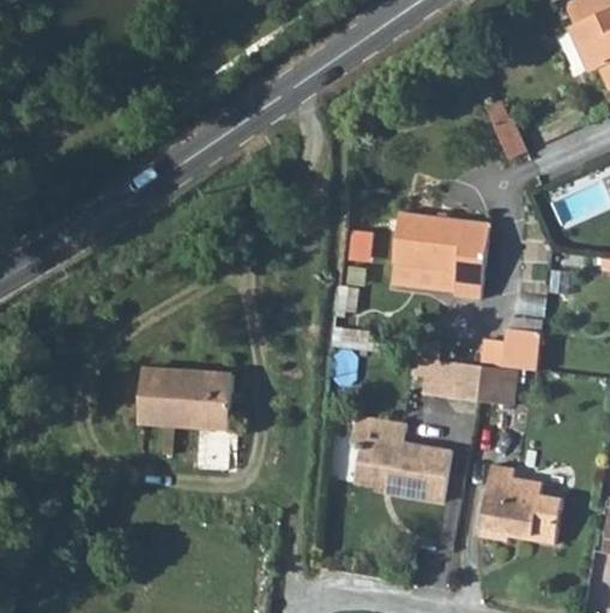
[(609,0),(577,0),(562,7),(571,24),(609,5),(609,0)]
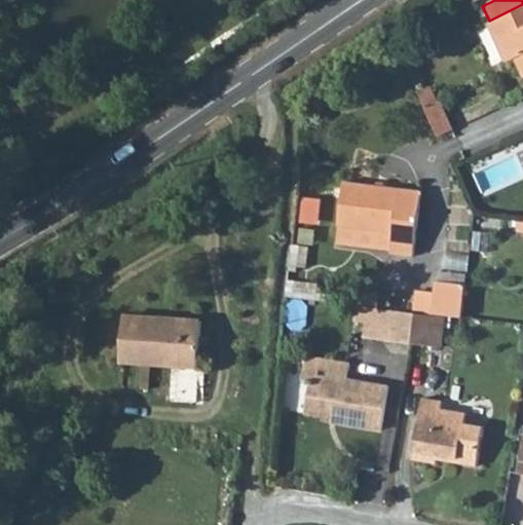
[(522,4),(489,21),(485,22),(502,62),(511,59),(520,77),(522,75),(522,4)]
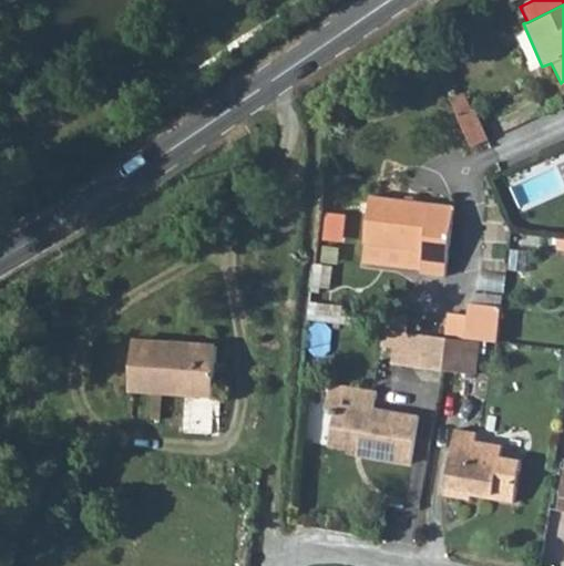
[(455,116),(468,112),(461,96),(449,102),(455,116)]
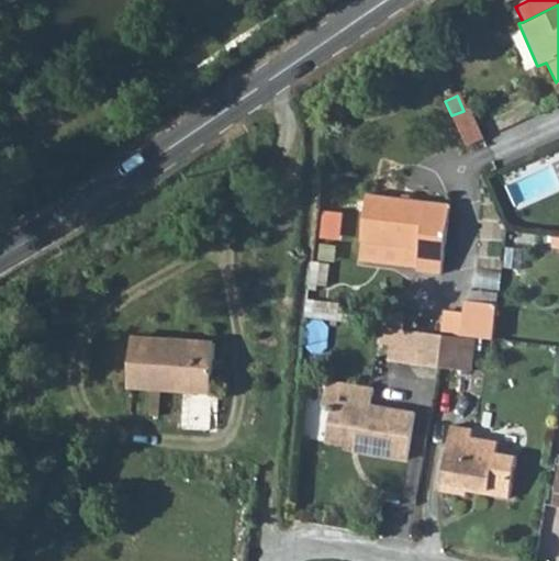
[(465,145),(480,138),(467,109),(464,111),(451,115),(465,145)]
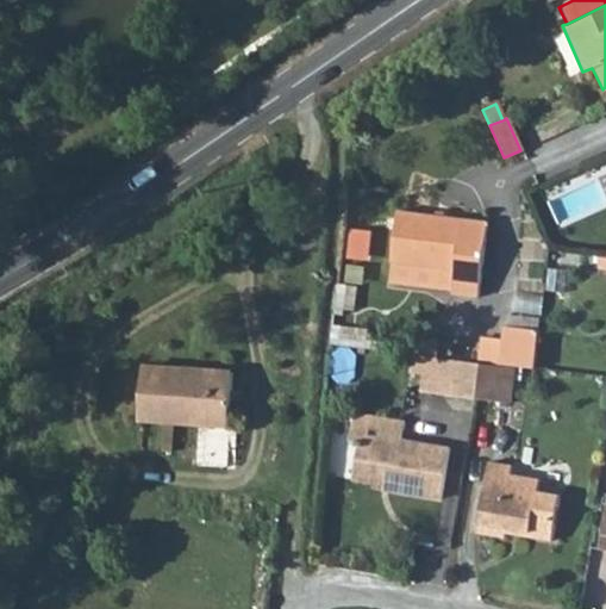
[(486,222),(394,210),(386,280),(447,290),(447,293),(475,297),(486,222)]
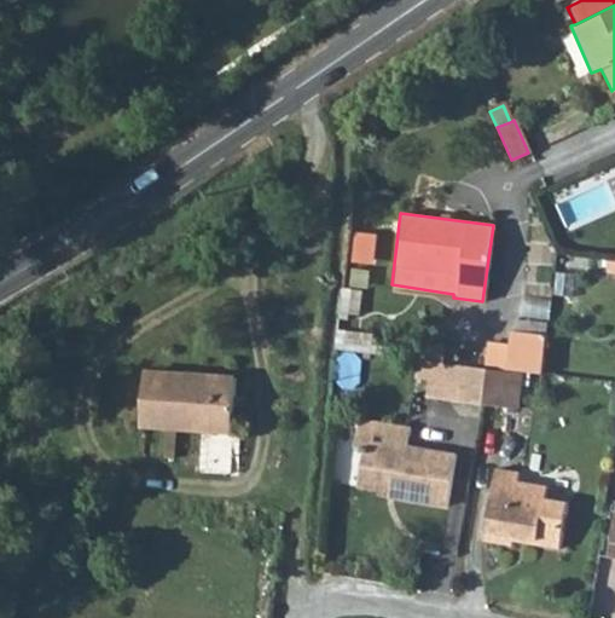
[(514,329),(511,344),(508,369),(522,370),(540,373),(545,333),(514,329)]
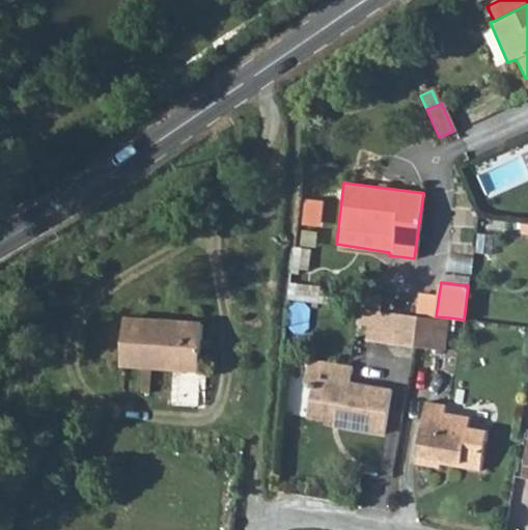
[(419,293),(415,314),(418,314),(436,316),(439,295),(419,293)]
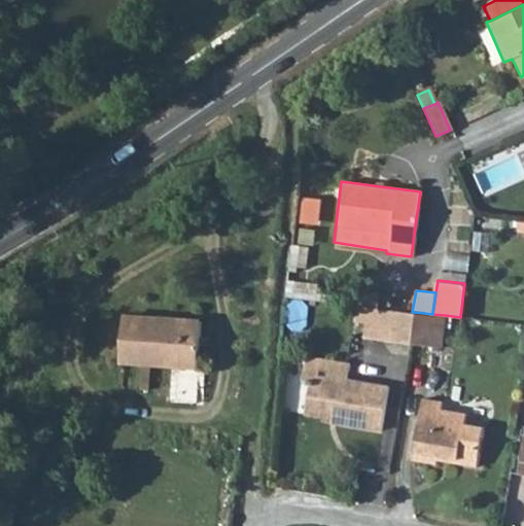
[(382,309),(364,307),(360,336),(378,339),(382,309)]
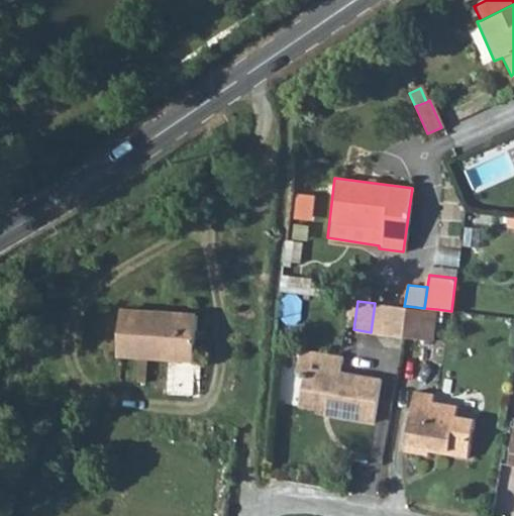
[(407,306),(404,306),(375,303),(371,332),(401,337),(407,306)]
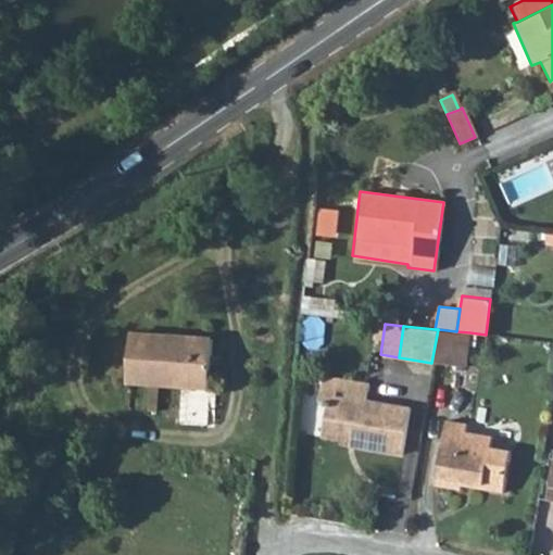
[(456,331),(438,329),(431,363),(464,368),(469,332),(456,331)]
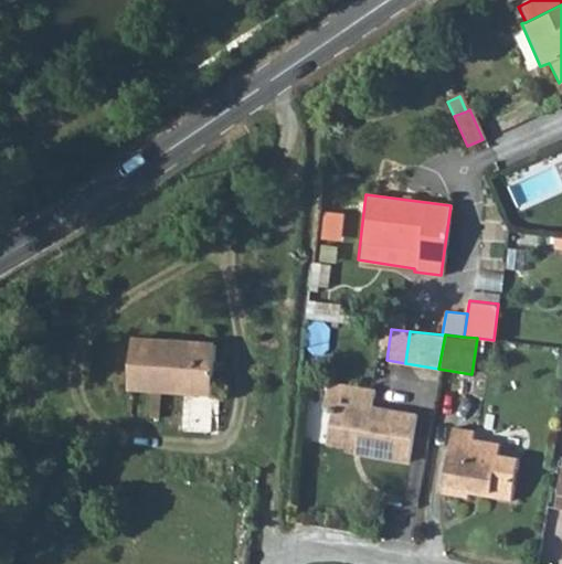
[(210,394),(213,344),(130,339),(128,389),(210,394)]
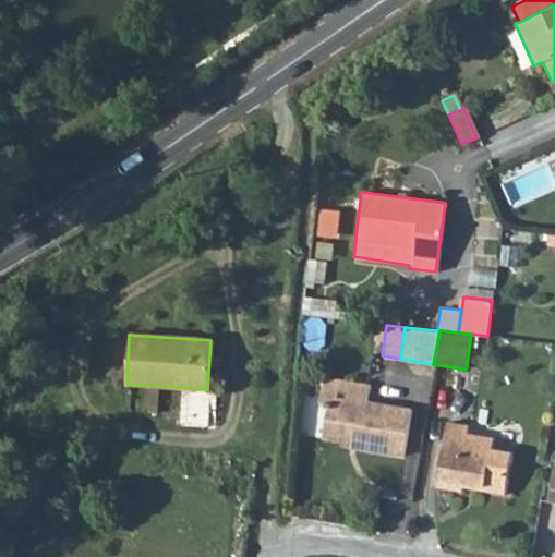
[(321,438),(344,443),(353,445),(352,450),(399,459),(407,412),(366,404),(370,388),(323,379),(318,406),(321,406),(321,410),(326,411),(321,438)]
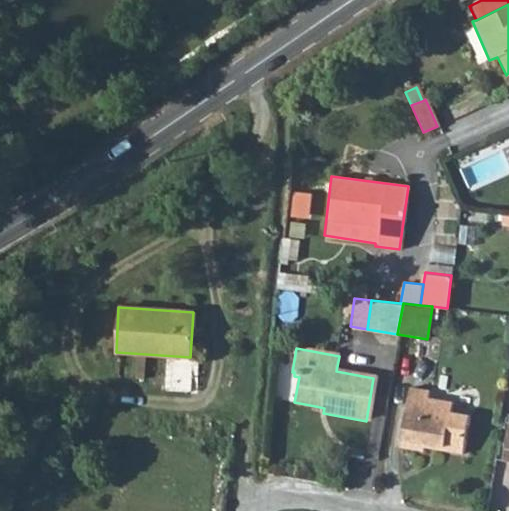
[(422,452),(423,447),(424,442),(432,444),(432,449),(461,453),(467,416),(449,413),(450,404),(427,401),(429,391),(409,388),(399,449),(422,452)]
